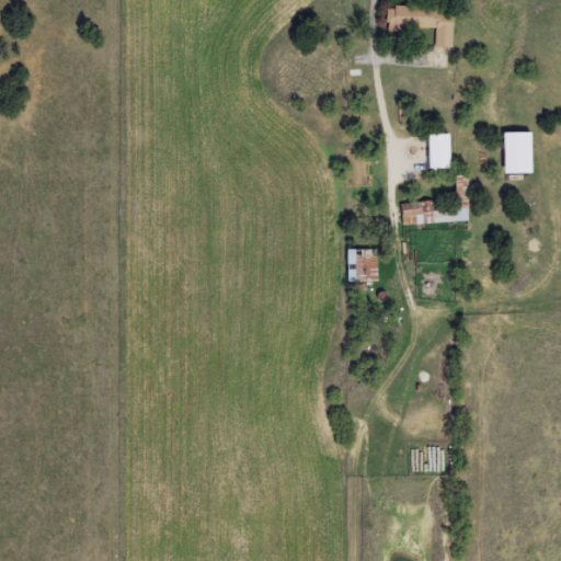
[(387,7),(387,32),(435,32),(435,48),(453,48),(453,7),(387,7)]
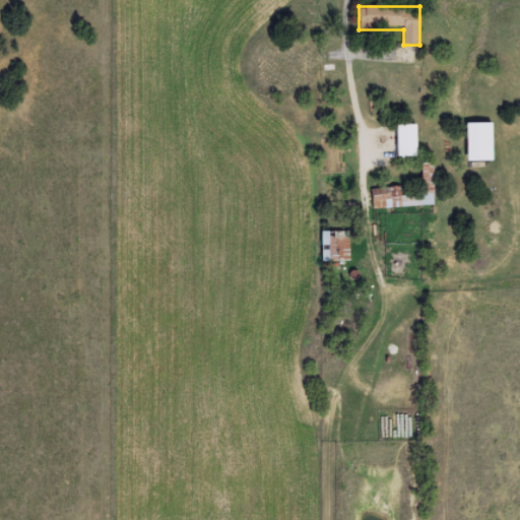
[(467,122),(467,161),(493,161),(493,122),(467,122)]
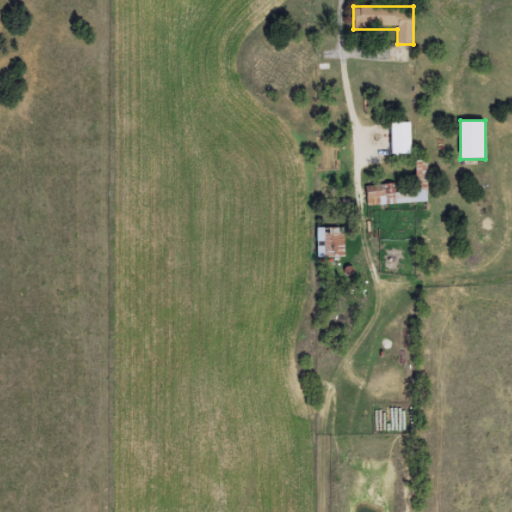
[(411,122),(391,122),(391,155),(411,155),(411,122)]
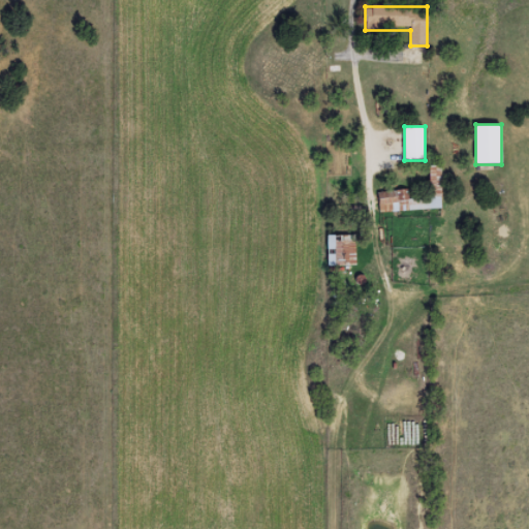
[(441,210),(441,166),(429,167),(430,197),(408,198),(408,190),(377,191),(378,212),(441,210)]
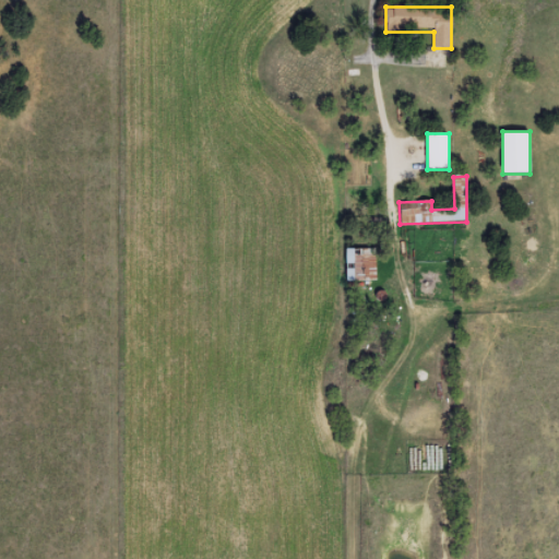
[(346,249),(346,282),(376,282),(376,249),(346,249)]
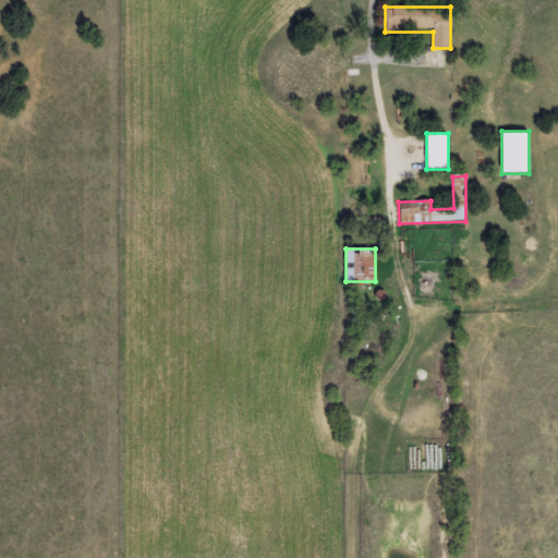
All buildings are outlined.
